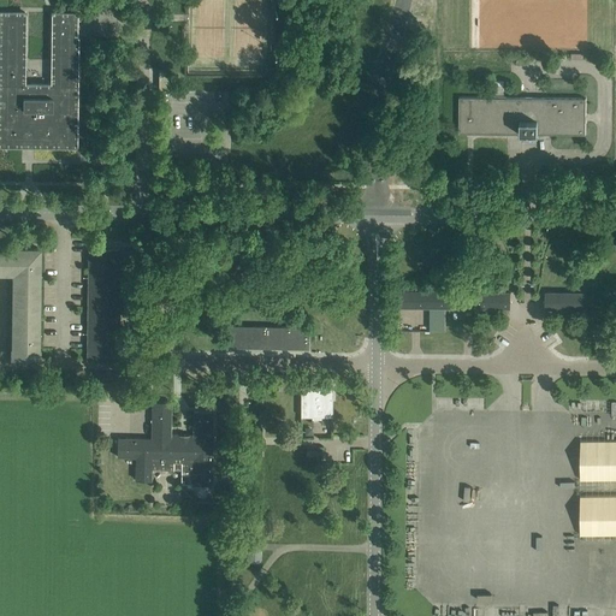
[(76,146),(77,37),(78,12),(53,12),(52,84),(24,84),(25,12),(0,11),(0,144),(23,146),(23,142),(25,142),(25,138),(34,138),(49,143),(49,146),(76,146)]
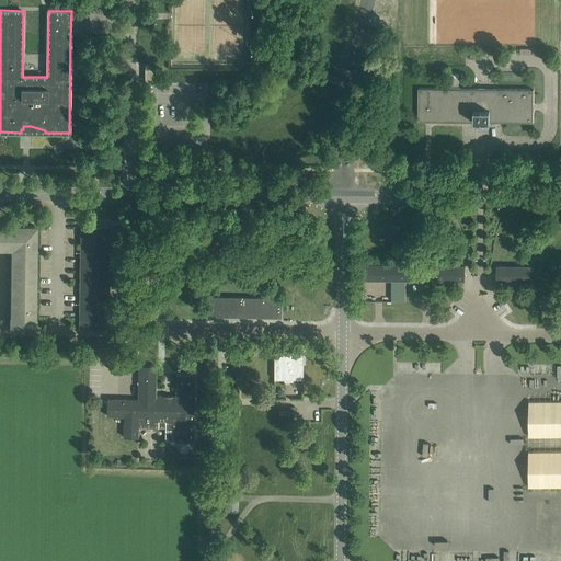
[(145,65),(145,80),(153,80),(153,64),(145,65)]
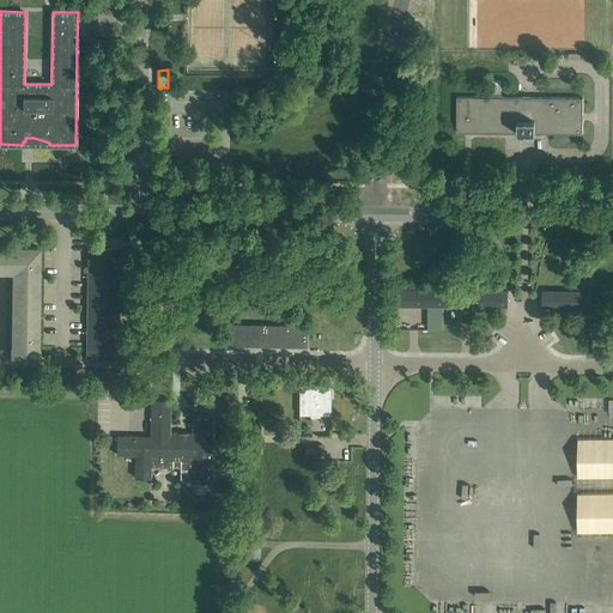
[(535,133),(582,133),(583,97),(582,97),(582,99),(580,99),(580,97),(456,96),(456,132),(516,133),(516,137),(516,138),(535,138),(535,133)]
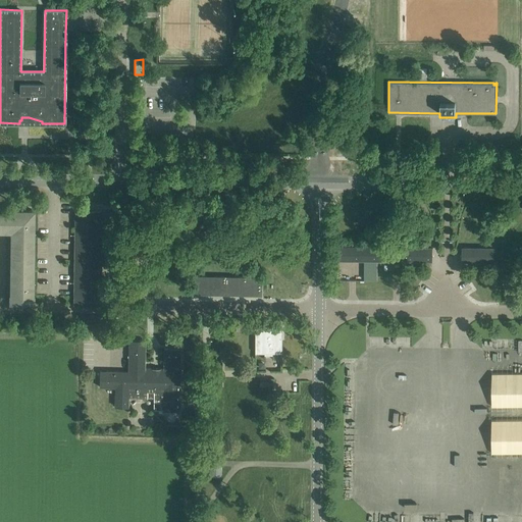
[(19,301),(23,301),(23,303),(33,303),(33,295),(34,211),(0,210),(0,230),(11,230),(11,295),(10,295),(10,303),(19,303),(19,301)]
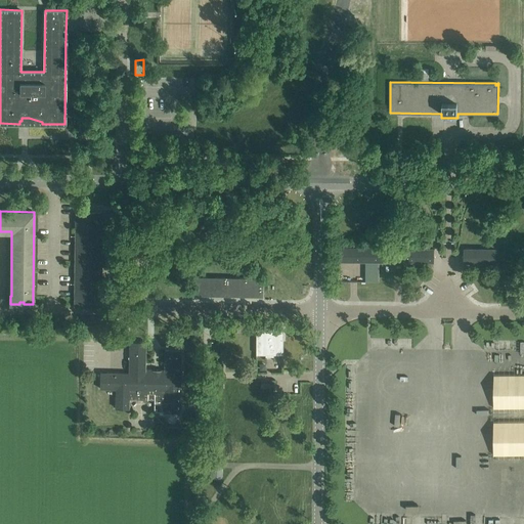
[(101,212),(76,212),(75,305),(100,305),(101,212)]
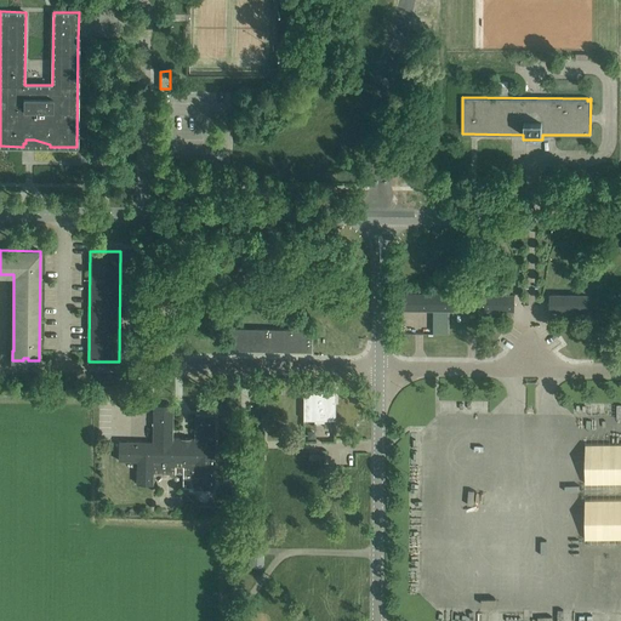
[(399,308),(449,308),(513,309),(513,295),(516,295),(399,294),(399,308)]
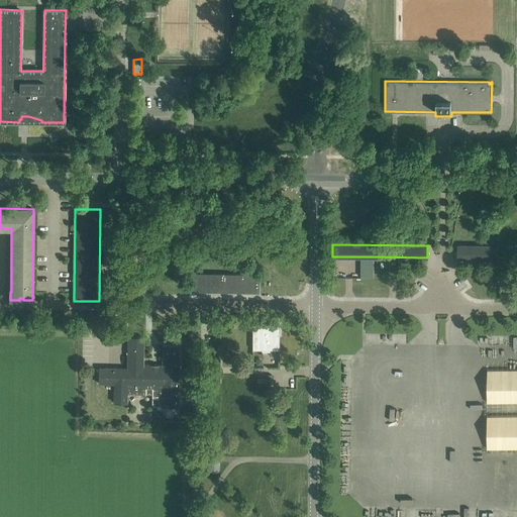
[(457,246),(457,254),(457,257),(489,259),(489,246),(456,245),(456,246),(457,246)]
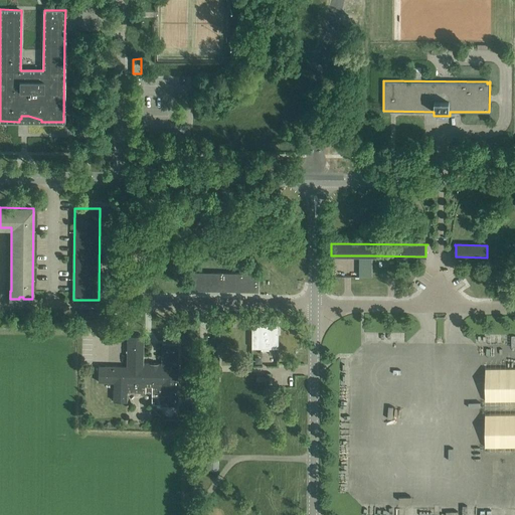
[(259,292),(259,274),(192,272),(191,290),(259,292)]
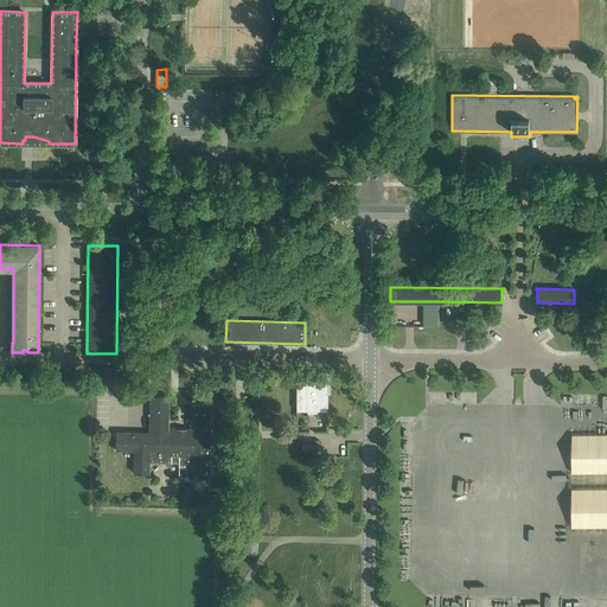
[(317,410),(327,410),(327,382),(318,381),(318,378),(307,378),(307,381),(296,381),(296,410),(307,410),(307,413),(317,413),(317,410)]
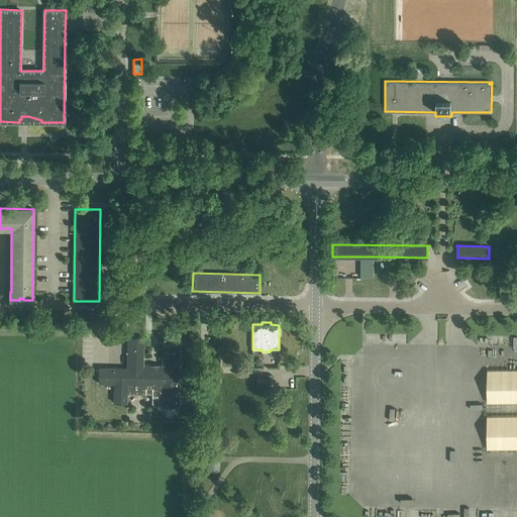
[(162,406),(178,407),(179,345),(163,345),(162,365),(143,365),(143,337),(128,337),(127,368),(99,367),(99,383),(114,384),(113,402),(127,403),(127,393),(152,394),(152,405),(162,405),(162,406)]
